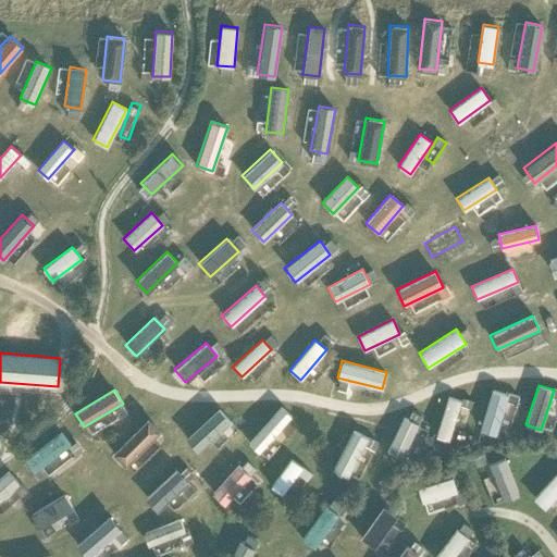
[(507,395),(492,391),(480,429),(496,434),(507,395)]
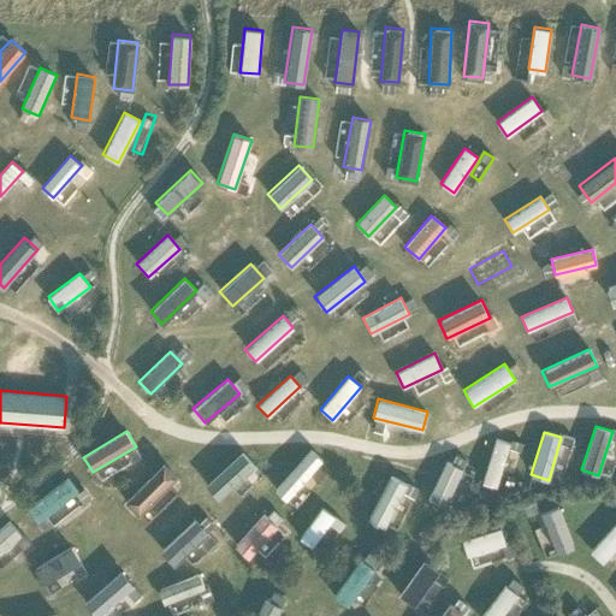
[(572,461),(576,434),(567,432),(562,458),(572,461)]
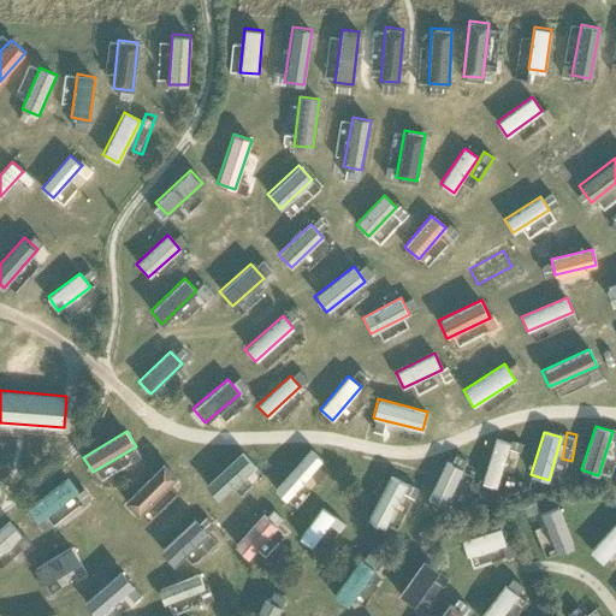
[(516,469),(526,442),(517,438),(507,466),(516,469)]
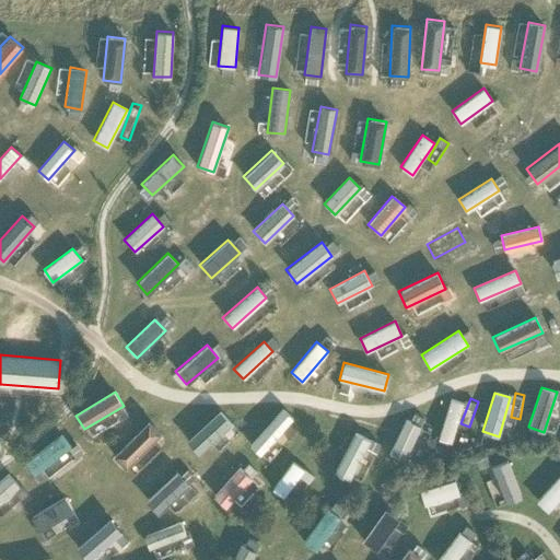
[(464,404),(451,399),(438,439),(452,443),(464,404)]
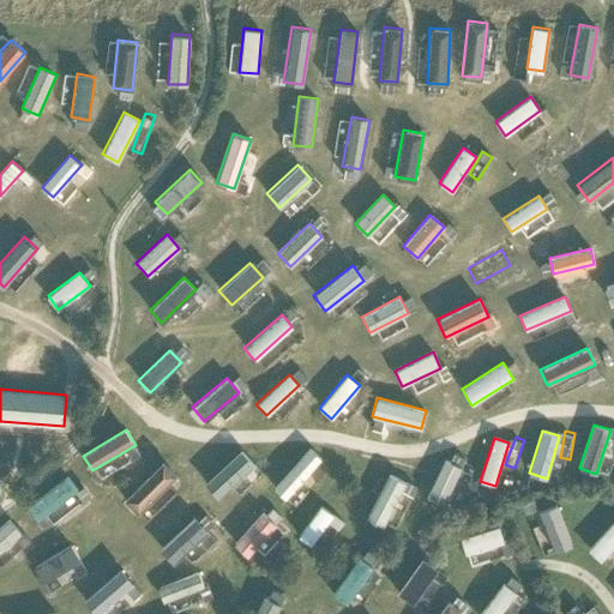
[(320,459),(308,449),(272,488),(284,498),(320,459)]
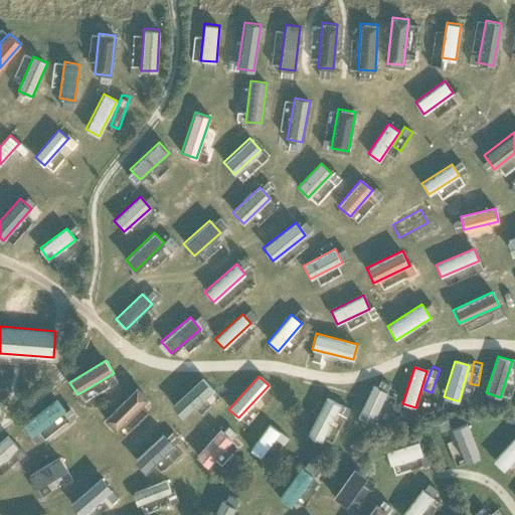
[(212,390),(201,378),(171,406),(182,418),(212,390)]
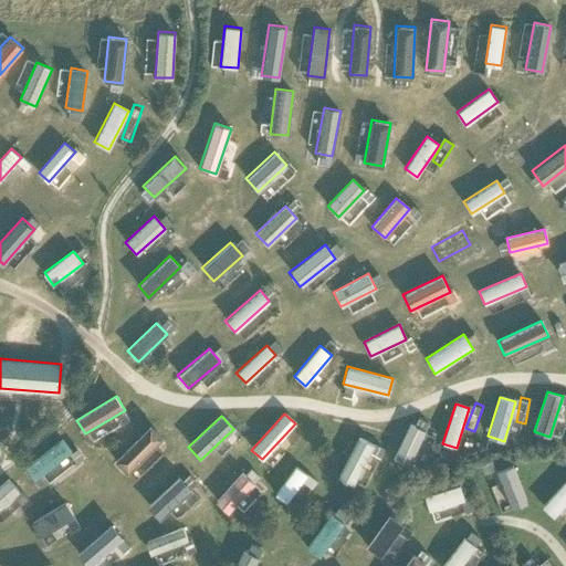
[(425,430),(409,423),(392,459),(408,465),(425,430)]
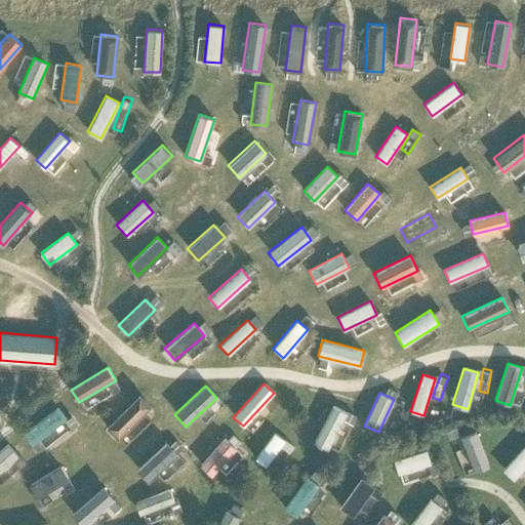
[(150,406),(138,394),(106,427),(117,438),(150,406)]
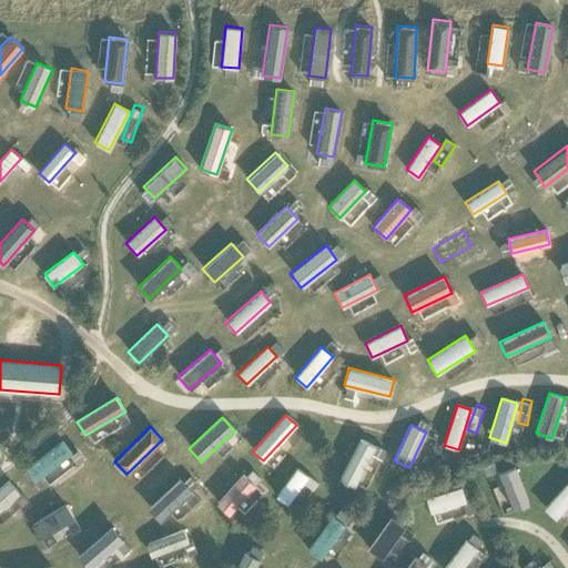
[(375,447),(359,439),(338,478),(354,487),(375,447)]
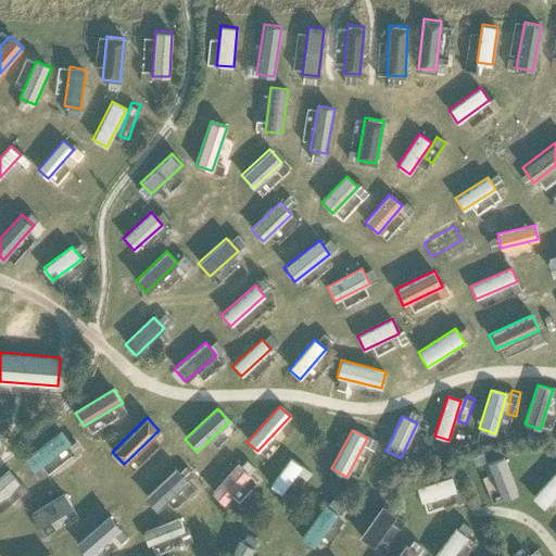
[(71,444),(61,431),(25,458),(35,471),(71,444)]
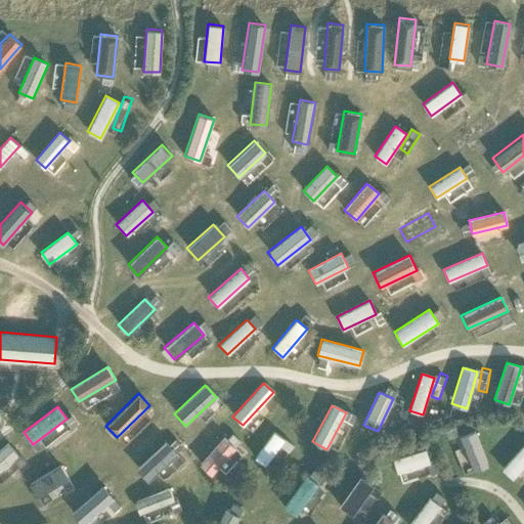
[(487,466),(471,426),(456,432),(473,472),(487,466)]
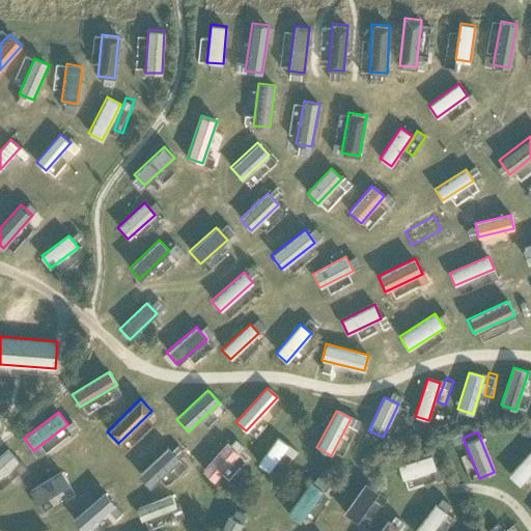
[(287,446),(276,438),(257,464),(269,472),(287,446)]
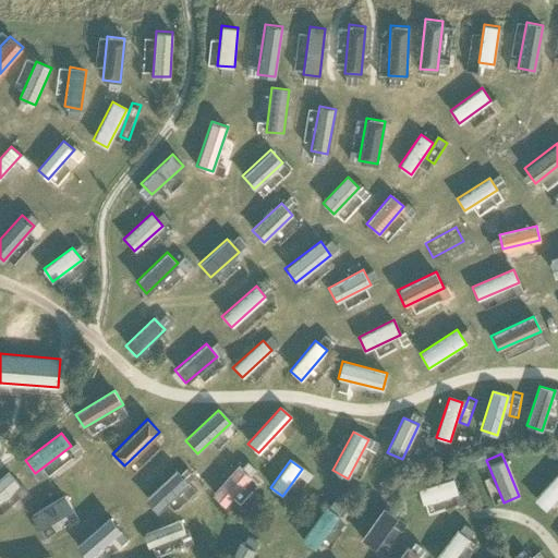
[(251,476),(238,465),(211,494),(225,506),(251,476)]
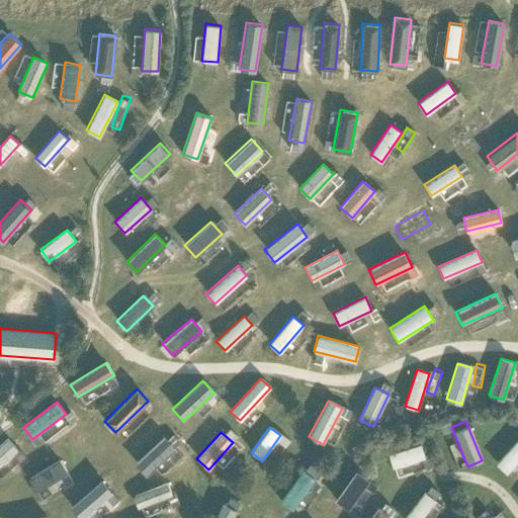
[(0,465),(18,450),(7,437),(0,443),(0,465)]
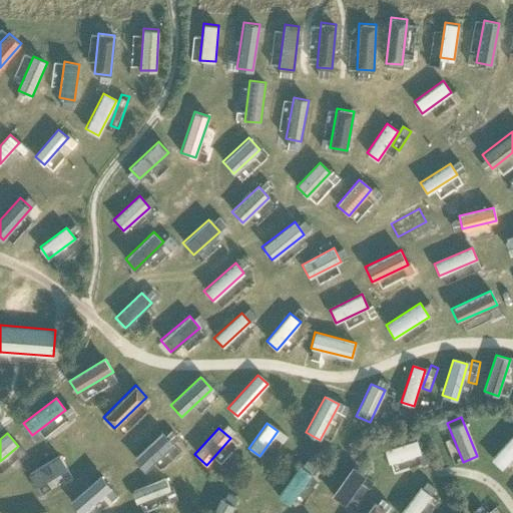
[(172,445),(161,433),(133,459),(144,471),(172,445)]
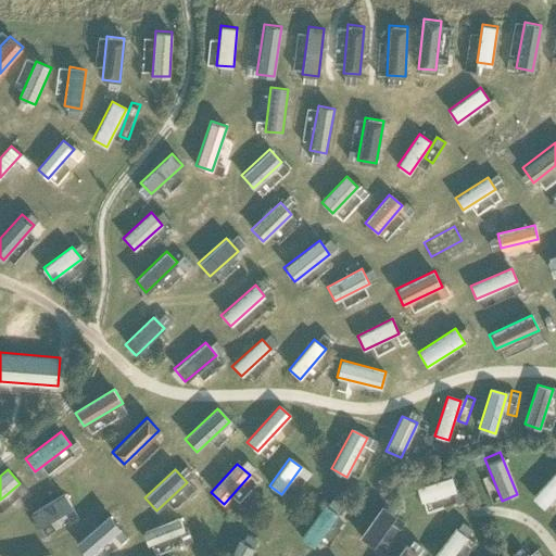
[(555,493),(555,470),(532,497),(543,507),(555,493)]
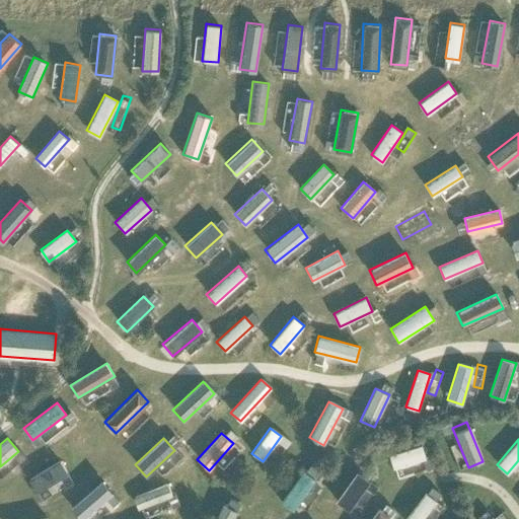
[(426,458),(421,444),(388,455),(393,469),(426,458)]
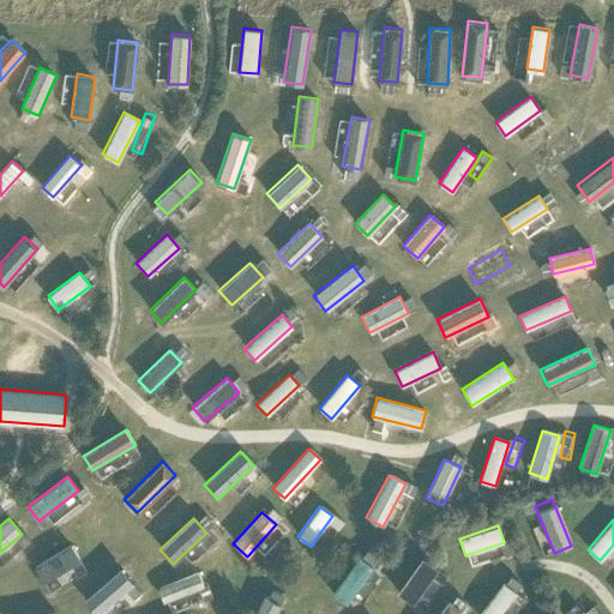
[(82,561),(72,545),(35,566),(44,583),(82,561)]
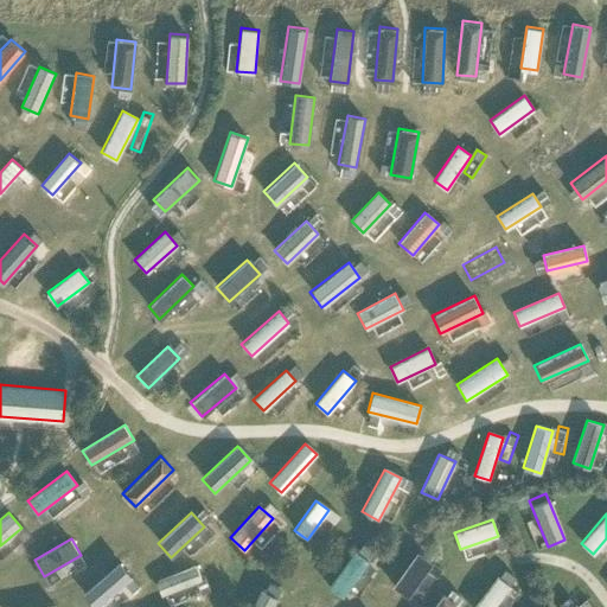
[(369,561),(356,551),(328,587),(343,598),(369,561)]
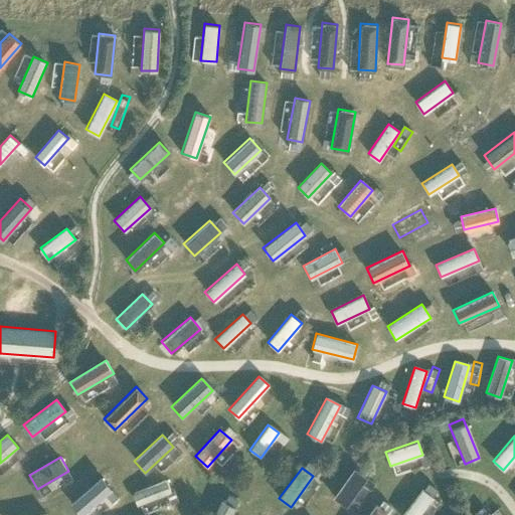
[(366,478),(353,469),(333,497),(345,506),(366,478)]
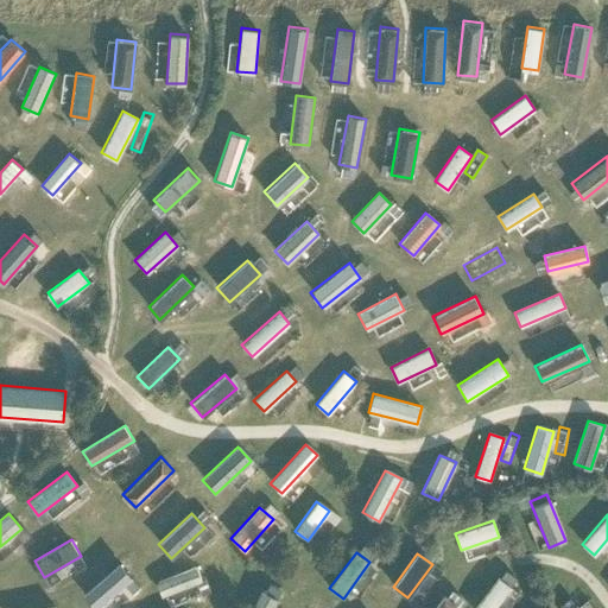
[(95,607),(131,578),(118,564),(82,595),(94,607),(95,607)]
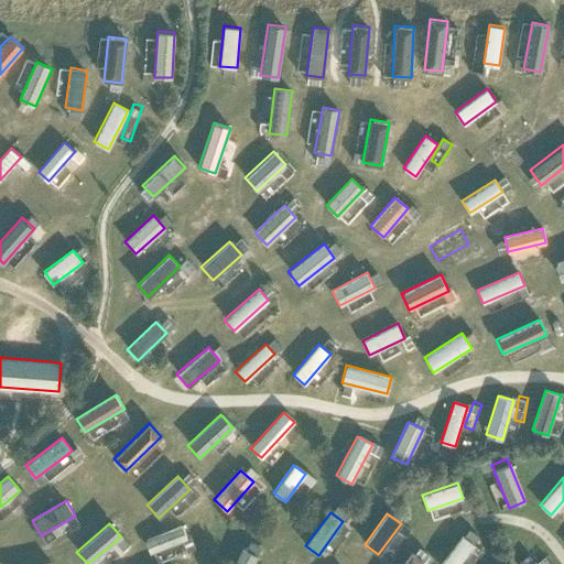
[(187,539),(182,525),(145,540),(151,553),(187,539)]
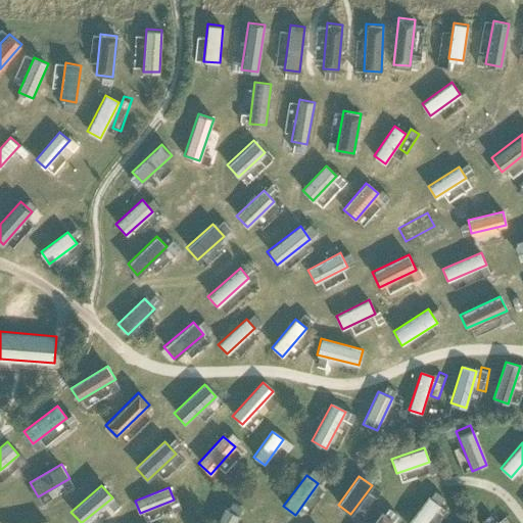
[(425,522),(439,505),(429,496),(409,522),(425,522)]
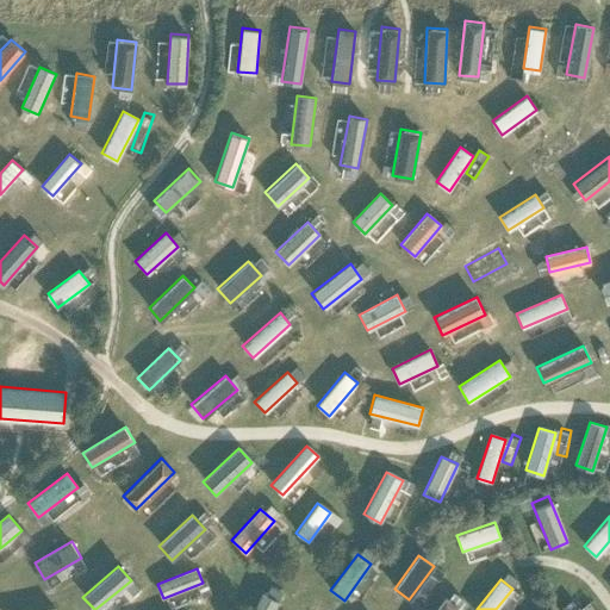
[(518,585),(504,607),(509,609),(514,609),(527,591),(518,585)]
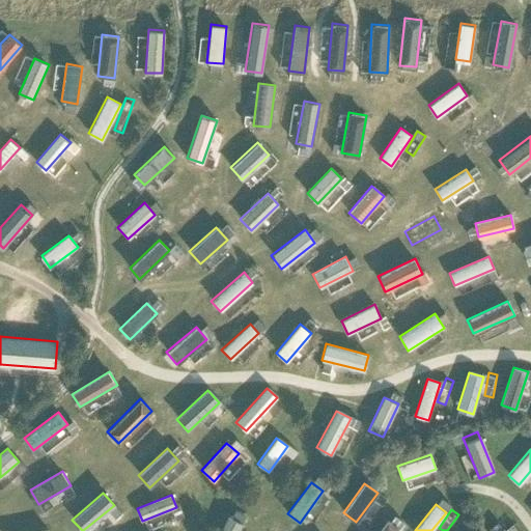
[(238,530),(243,524),(228,516),(221,530),(238,530)]
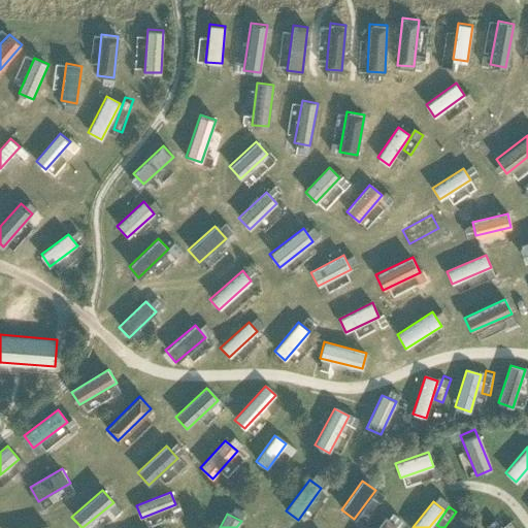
[(396,527),(397,527),(385,518),(377,527),(396,527)]
